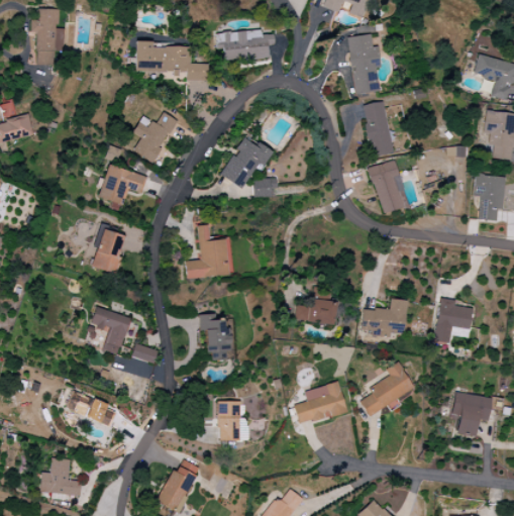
[(328,0),(325,7),(339,11),(342,0),(352,4),(349,12),(366,17),(371,0),(328,0)]
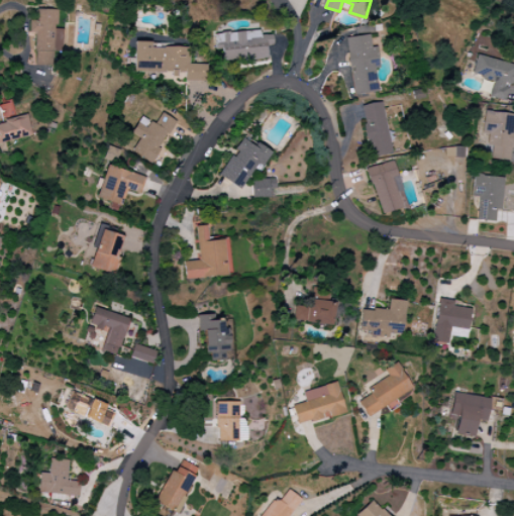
[(37,65),(56,65),(56,50),(66,50),(66,28),(60,28),(60,9),(39,9),(39,20),(31,20),(31,32),(37,32),(37,65)]
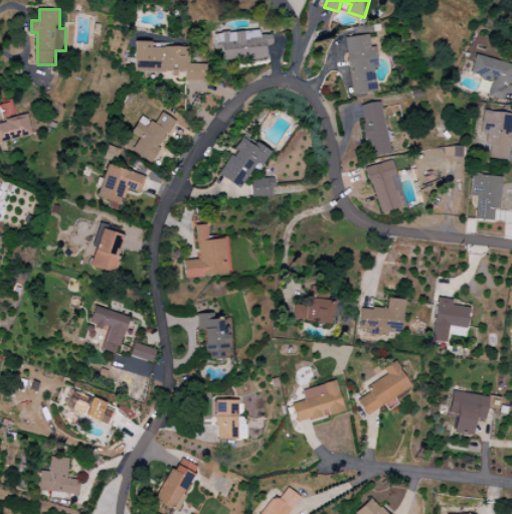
[(269,57),(268,45),(274,44),(273,33),(261,34),(261,29),(215,33),(216,48),(223,47),(224,61),(269,57)]
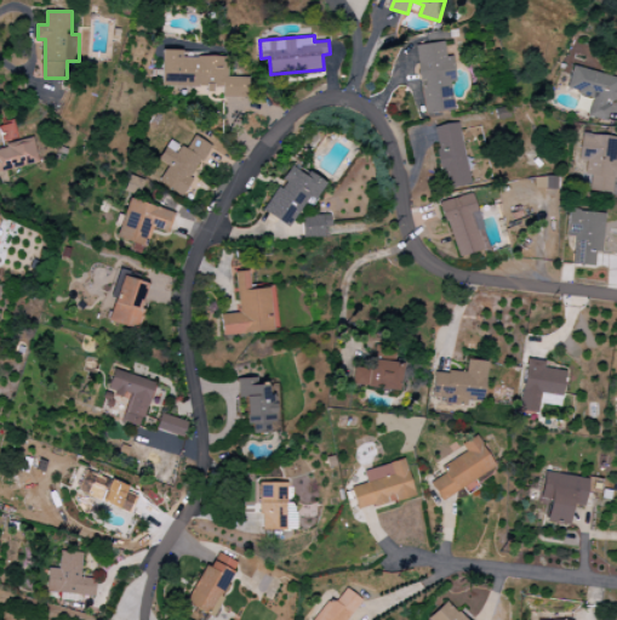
[(418,44),(427,113),(456,109),(452,80),(457,79),(455,55),(447,56),(446,41),(418,44)]
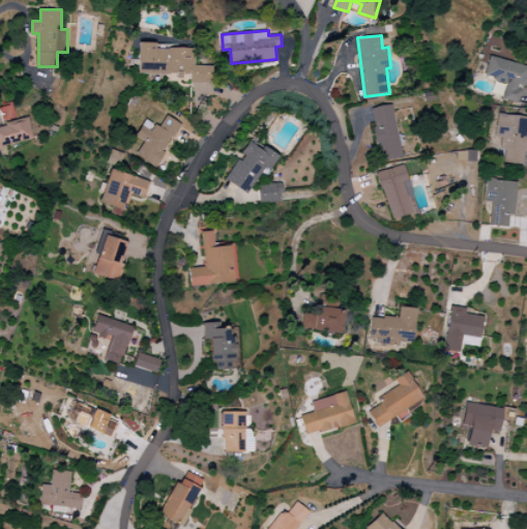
[(140,75),(191,74),(192,82),(213,82),(212,65),(196,65),(195,47),(156,48),(156,41),(139,42),(140,75)]
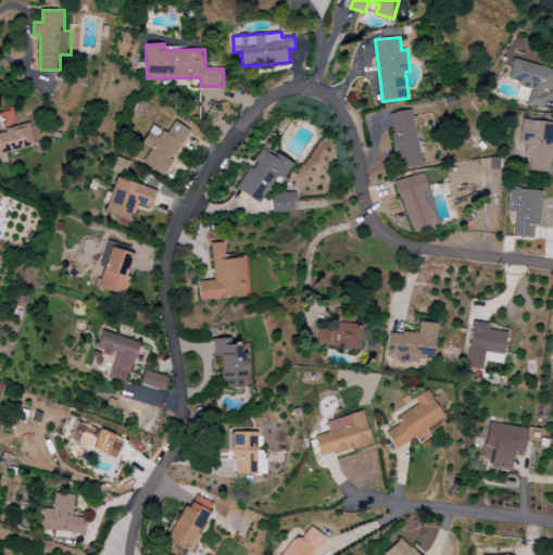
[(552,67),(515,59),(510,79),(532,86),(528,103),(544,108),(550,88),(552,89),(552,67)]
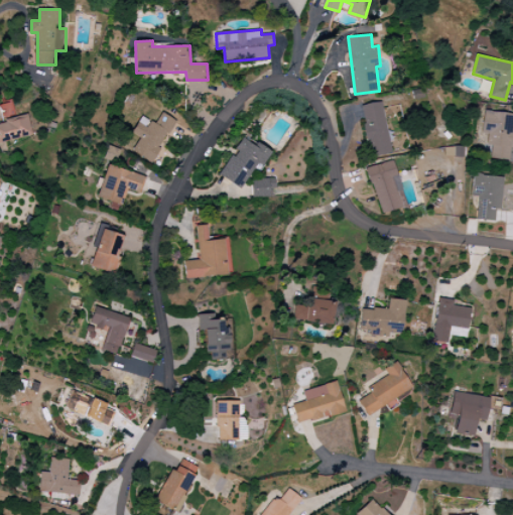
[(0,142),(1,142),(34,134),(29,113),(17,116),(13,101),(1,104),(0,116),(0,142)]
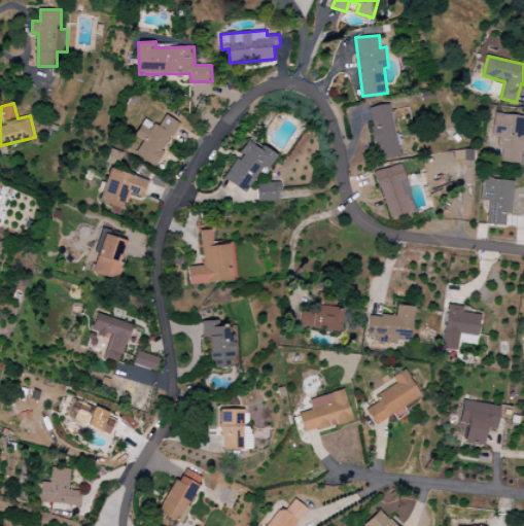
[(370,107),(380,160),(402,155),(391,103),(370,107)]
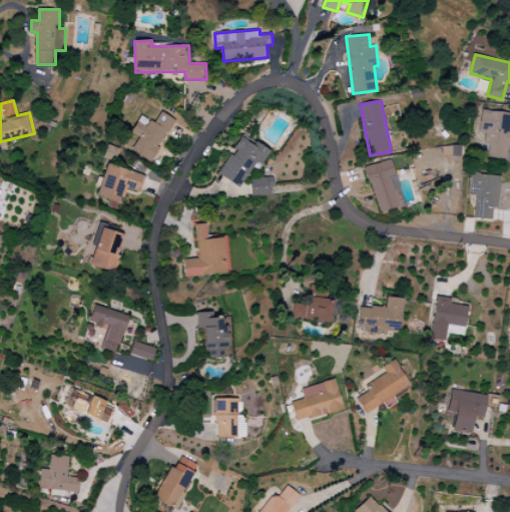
[(509,112),(482,110),(481,132),(485,132),(483,155),(507,157),(507,147),(509,147),(509,112)]
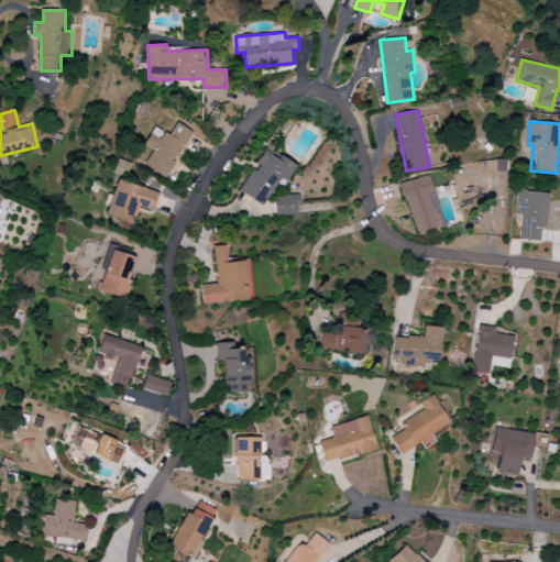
[(144,144),(154,150),(145,164),(166,176),(194,131),(178,122),(169,134),(155,125),(144,144)]
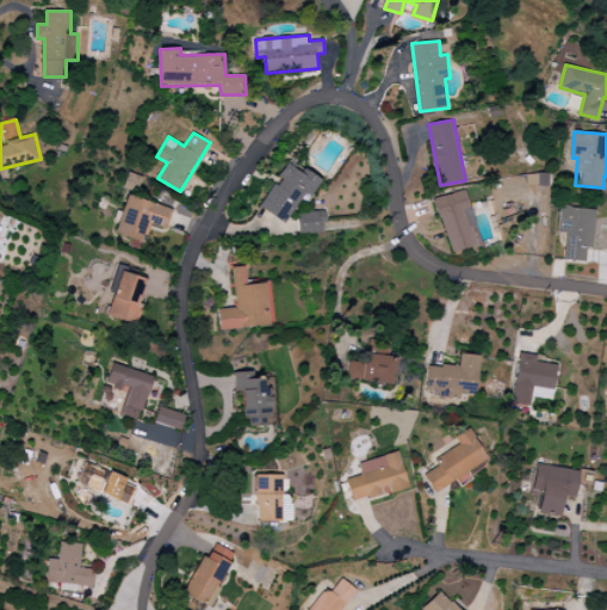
[(260,207),(286,223),(301,201),(307,204),(322,179),(305,168),(303,172),(287,162),(279,176),(280,177),(260,207)]
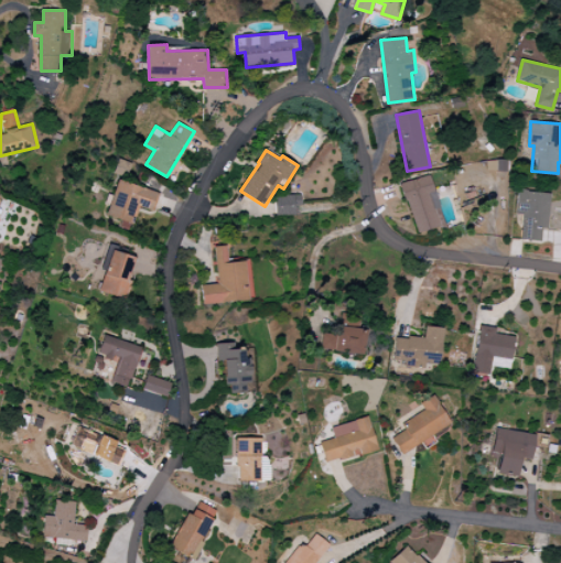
[(507,170),(507,160),(491,160),(491,170),(507,170)]
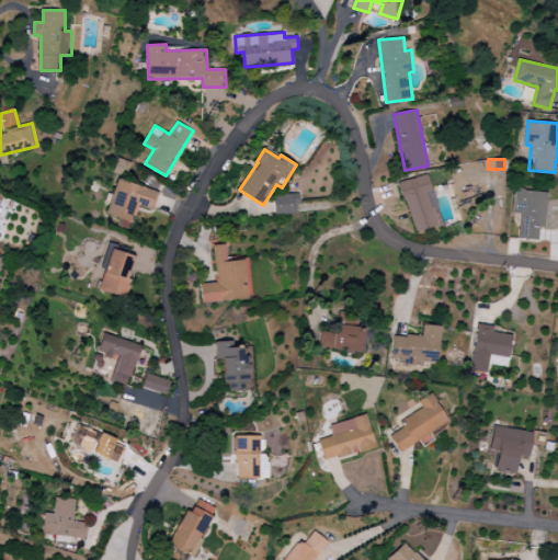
[(402,181),(413,230),(442,225),(431,174),(402,181)]
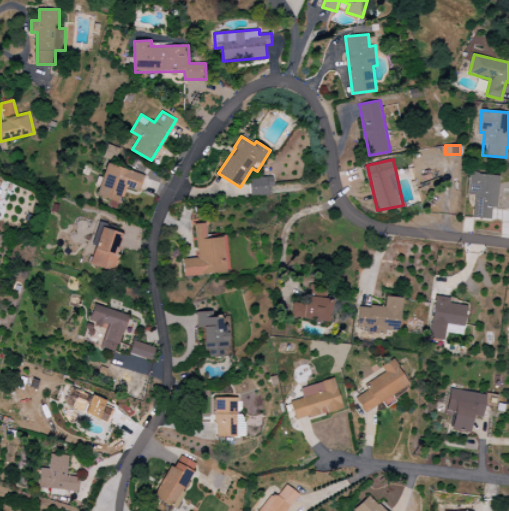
[(97,196),(122,203),(126,187),(141,192),(146,175),(107,163),(97,196)]
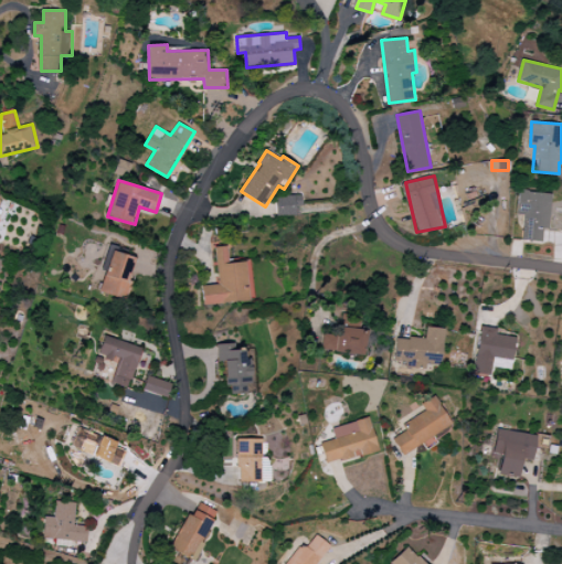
[(552,192),(520,191),(519,214),(526,214),(525,241),(543,242),(543,229),(551,229),(552,192)]
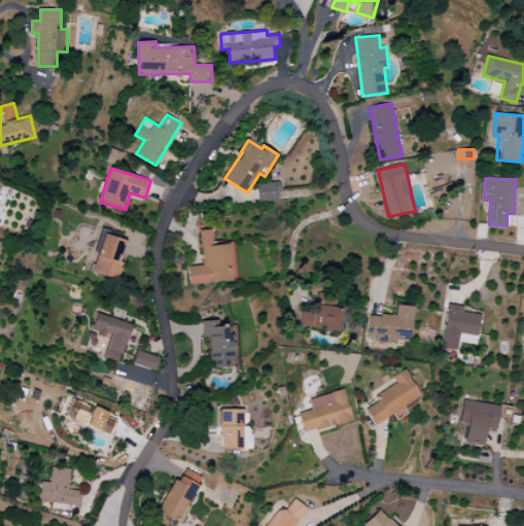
[(277,199),(276,193),(283,191),(282,181),(257,183),(259,201),(277,199)]
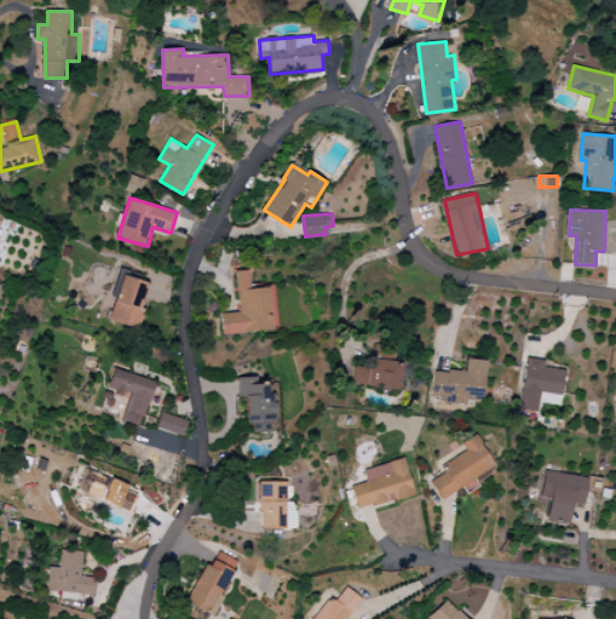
[(237,270),(241,311),(222,314),(224,334),(278,330),(275,285),(252,287),(251,269),(237,270)]
